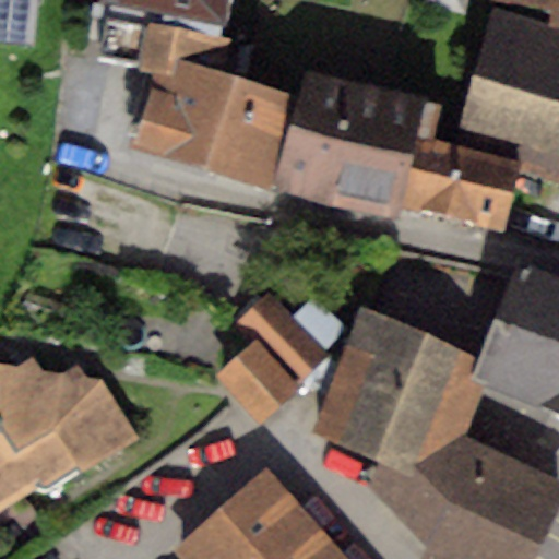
[(0,0),(0,46),(31,50),(35,0),(0,0)]
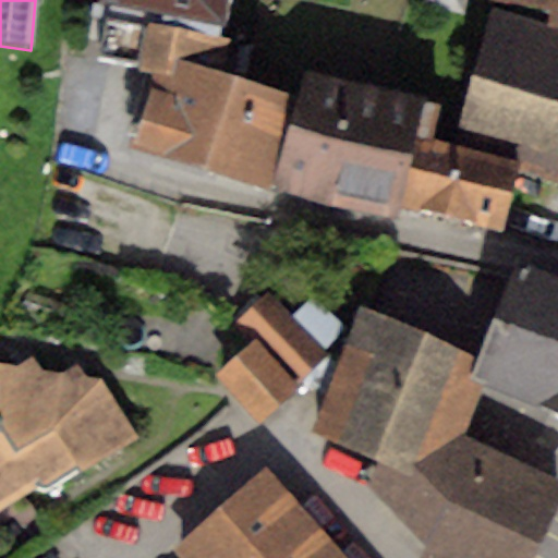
[(227,0),(100,0),(101,2),(222,24),(227,0)]
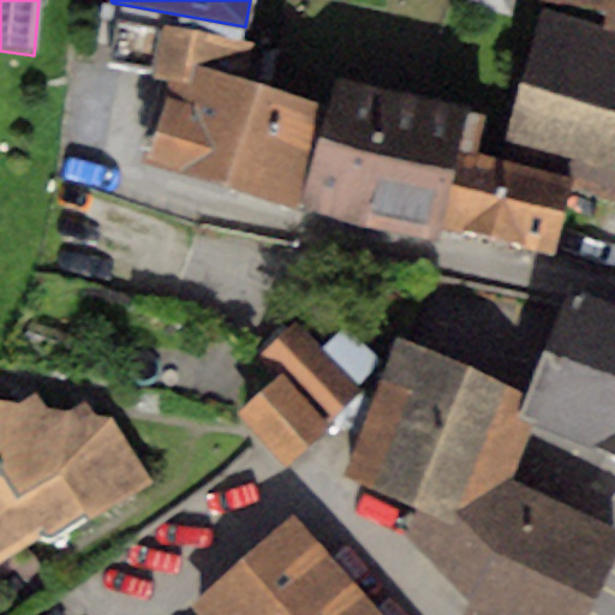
[(465,0),(465,1),(513,13),(515,0),(465,0)]
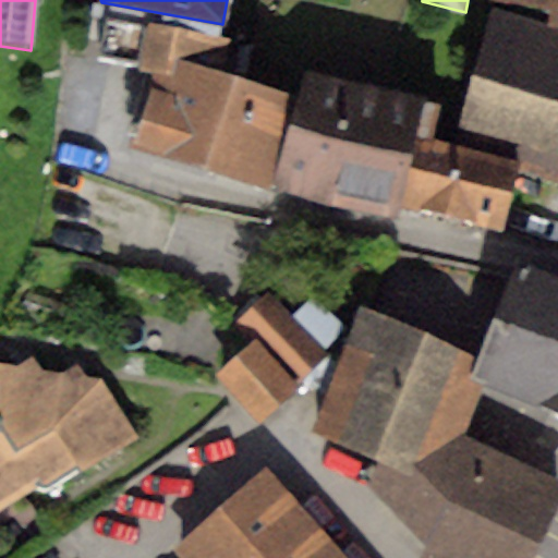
[(557,0),(510,0),(547,7),(544,22),(557,25),(557,0)]
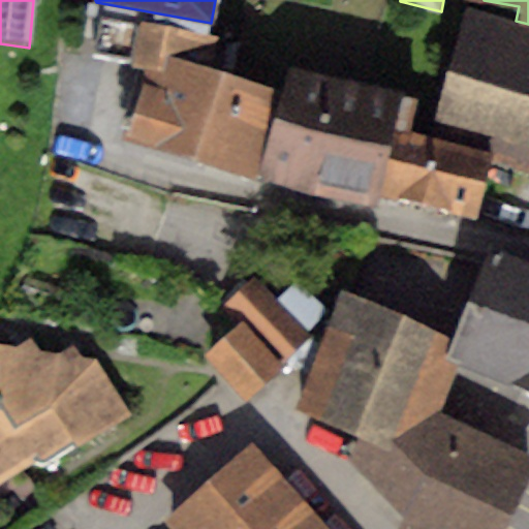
[(528,28),(464,10),(430,135),(490,152),(528,161),(528,28)]
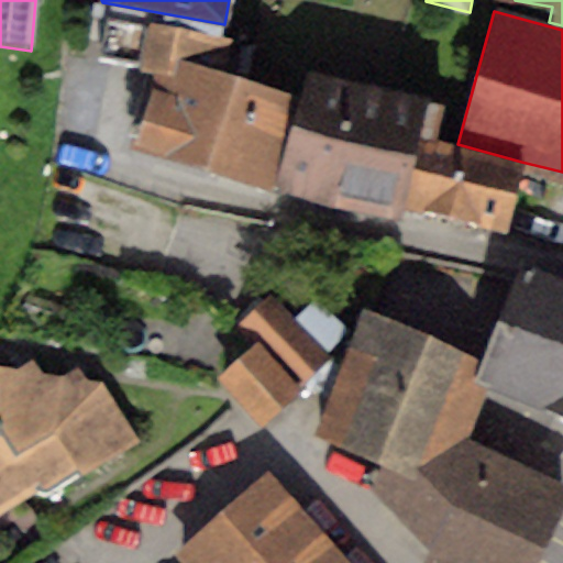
[(232,40),(106,17),(98,61),(157,74),(136,146),(276,189),(299,95),(225,75),(232,40)]
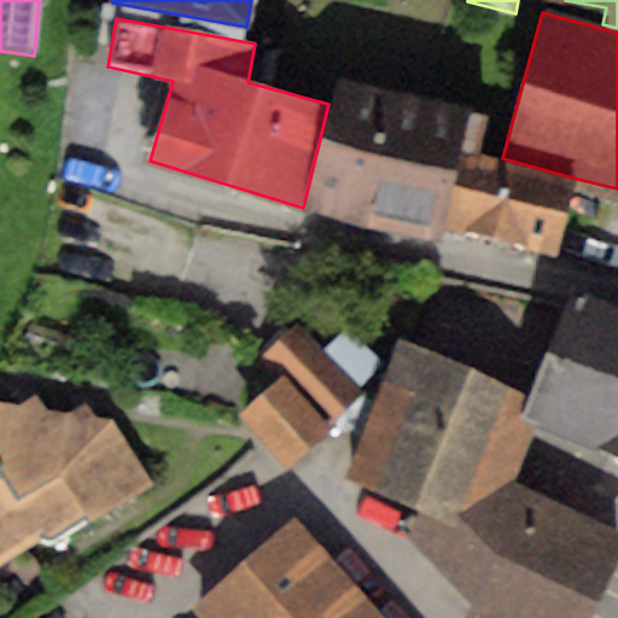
[(328,104),(303,208),(441,244),(443,227),(470,108),(333,76),(328,104)]
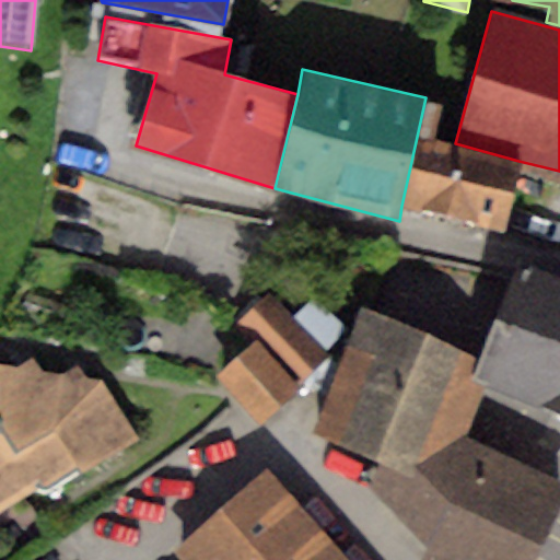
[(426,97),(401,206),(503,232),(518,161),(455,143),(433,138),(442,102),(426,97)]
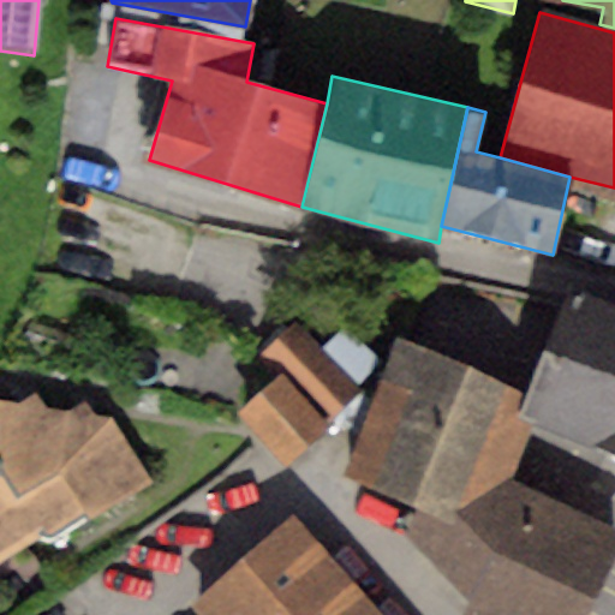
[(614,305),(571,288),(526,394),(517,417),(532,423),(614,460),(614,305)]
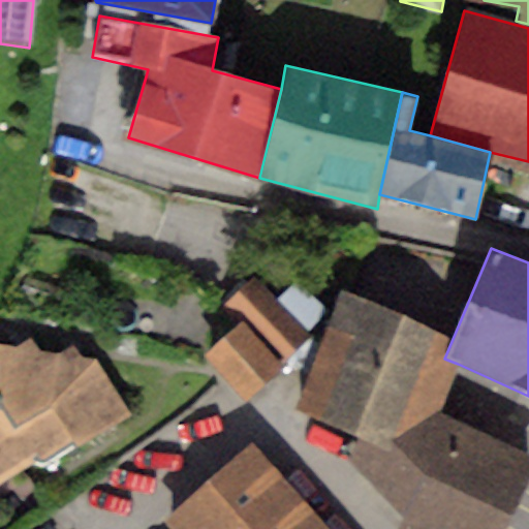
[(253,276),(223,306),(239,322),(278,362),(308,332),(253,276)]
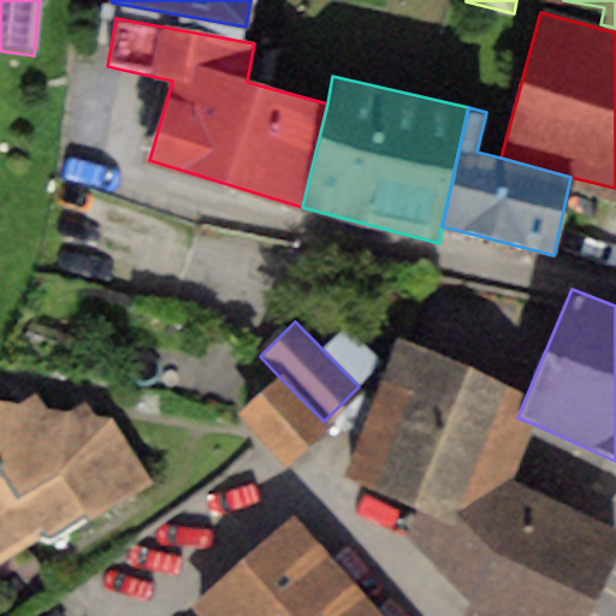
[(527,395),(396,336),(349,477),(416,503),(404,534),(471,604),(462,615),(584,615),(615,555),(615,529),(514,480),(533,424),(517,418),(527,395)]
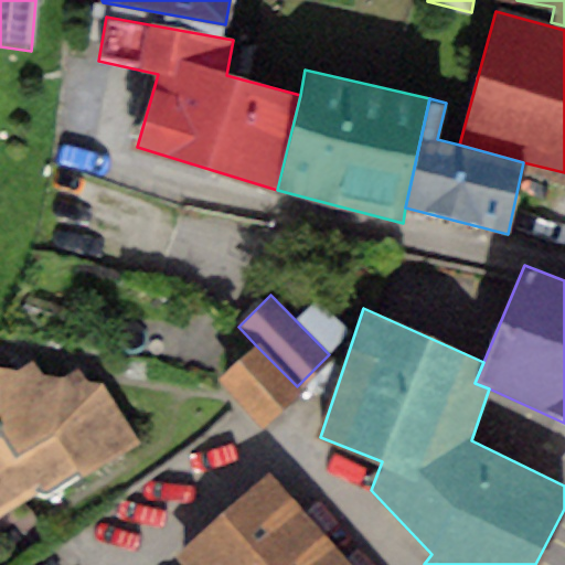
[(255,344),(219,376),(262,425),(299,392),(297,386),(255,344)]
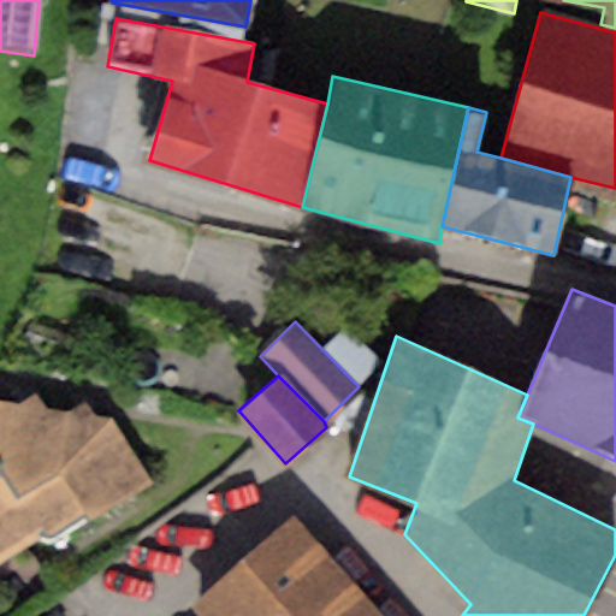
[(18,404),(0,401),(0,561),(39,538),(46,539),(52,540),(61,537),(153,485),(112,420),(94,418),(83,401),(65,413),(49,409),(35,394),(18,404)]
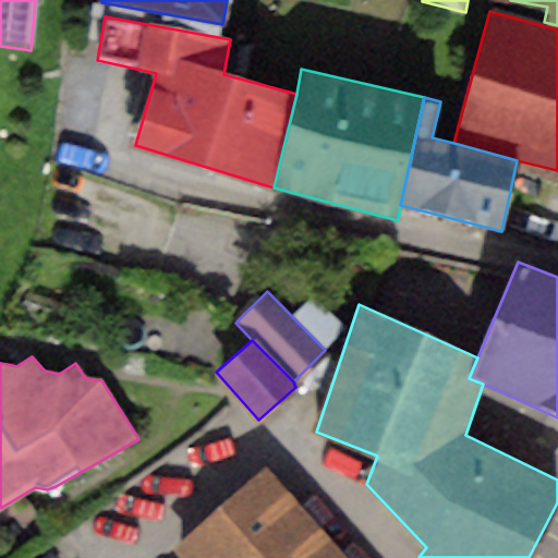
[(347,557),(267,471),(181,547),(190,557),(347,557)]
